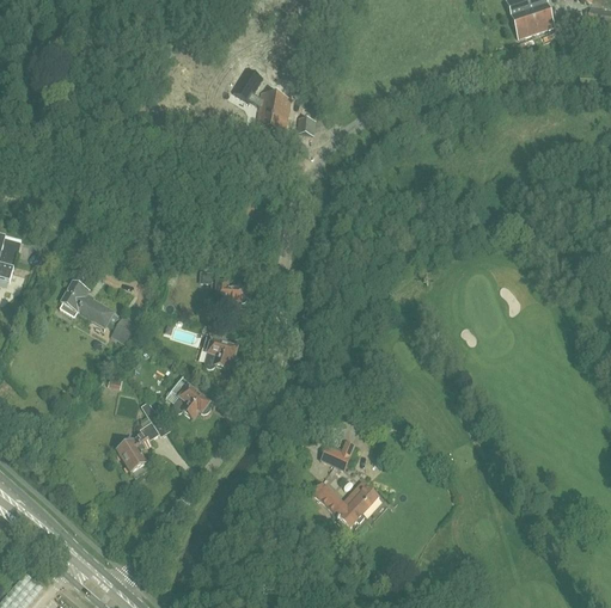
[(505,0),(517,38),(553,26),(544,0),(505,0)]
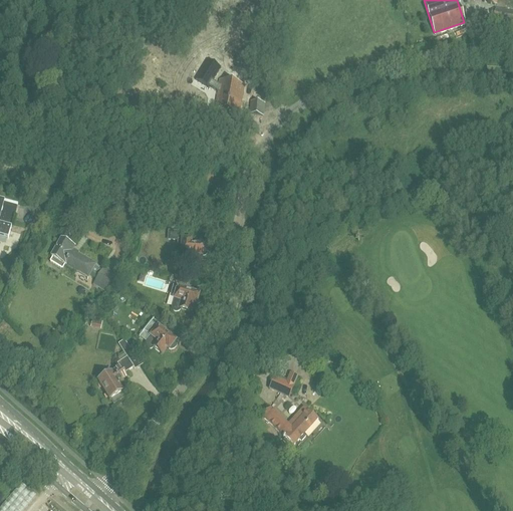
[(210,56),(196,75),(209,84),(210,83),(218,89),(215,105),(238,110),(245,83),(221,77),(220,81),(214,77),(223,65),(210,56)]
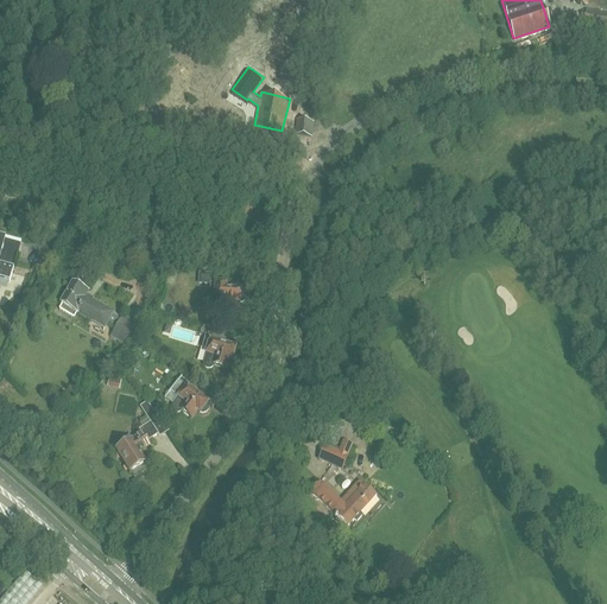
[(296,116),(295,131),(310,133),(313,119),(296,116)]
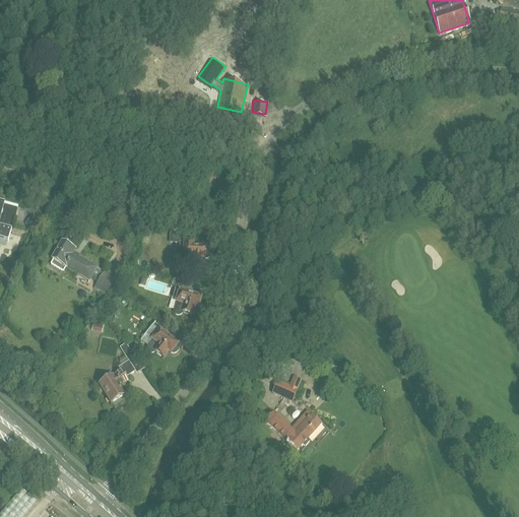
[(0,213),(4,199),(0,197),(0,236),(7,239),(10,227),(0,222),(0,213)]
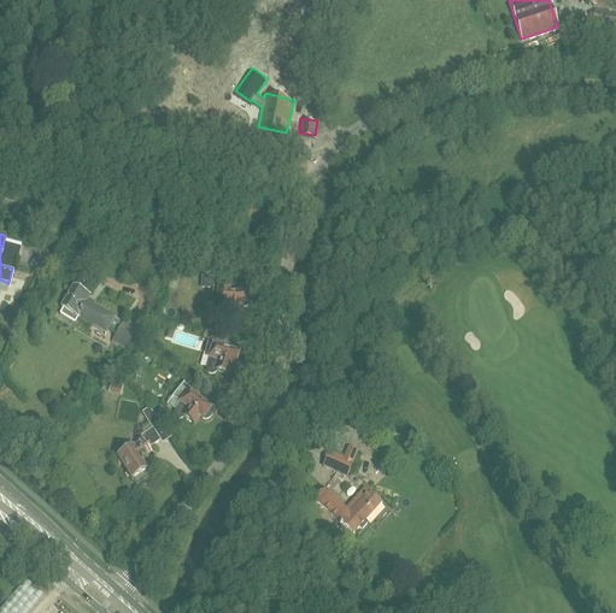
[(177,258),(175,267),(179,269),(182,270),(185,259),(179,258),(177,258)]
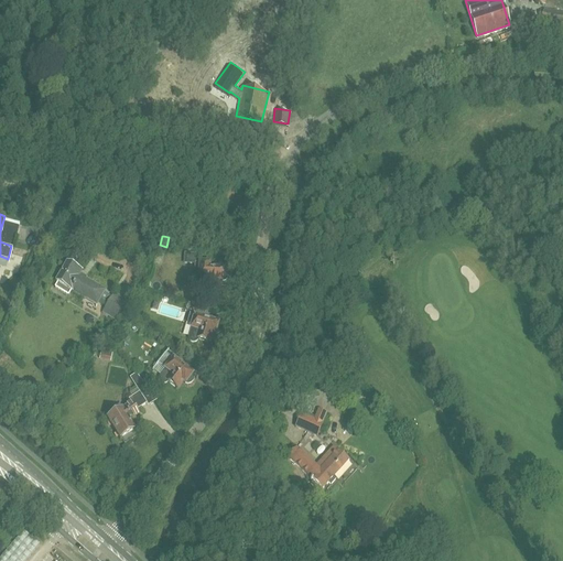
[(208,260),(196,260),(197,251),(184,250),(183,260),(194,260),(193,272),(198,273),(197,286),(197,287),(198,287),(198,288),(198,289),(199,290),(201,290),(202,291),(203,291),(204,290),(205,290),(206,290),(206,289),(207,288),(207,287),(218,287),(218,278),(222,279),(222,278),(223,278),(224,277),(225,277),(226,276),(226,274),(227,274),(227,273),(227,272),(227,271),(227,270),(227,269),(226,269),(226,268),(225,268),(224,267),(223,267),(208,266),(208,260)]
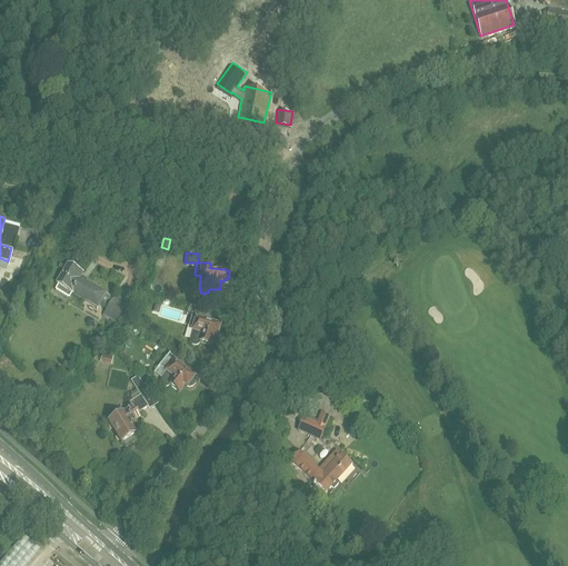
[(192,328),(189,336),(189,337),(189,338),(189,339),(190,339),(190,340),(191,341),(192,341),(193,343),(195,343),(196,341),(197,341),(198,340),(198,339),(199,338),(209,341),(212,333),(216,334),(218,334),(219,334),(219,333),(220,333),(221,331),(221,330),(222,329),(222,328),(222,327),(221,327),(221,326),(221,325),(220,325),(219,324),(218,324),(205,319),(203,314),(206,308),(187,303),(186,308),(191,309),(188,321),(193,324),(192,328)]
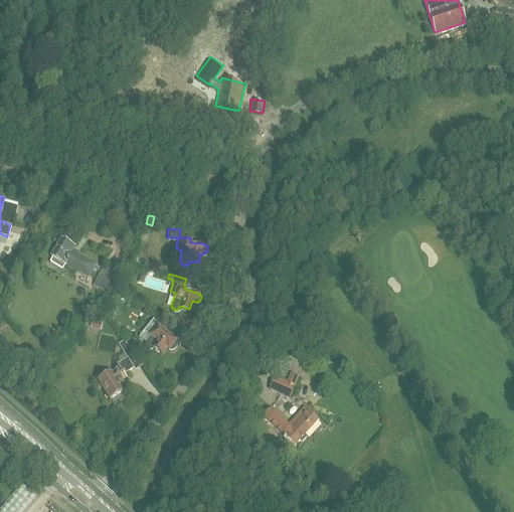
[(156,319),(155,319),(153,317),(153,316),(148,322),(147,323),(146,323),(145,324),(144,325),(144,326),(143,327),(143,328),(150,334),(146,340),(145,340),(145,341),(145,342),(145,343),(145,344),(146,345),(146,346),(147,346),(148,347),(149,347),(150,347),(151,347),(152,346),(153,345),(160,351),(166,345),(168,347),(169,347),(170,347),(171,347),(172,347),(173,347),(174,346),(175,346),(175,345),(176,344),(176,343),(176,342),(176,341),(175,341),(175,340),(175,339),(174,339),(163,330),(165,326),(156,319)]
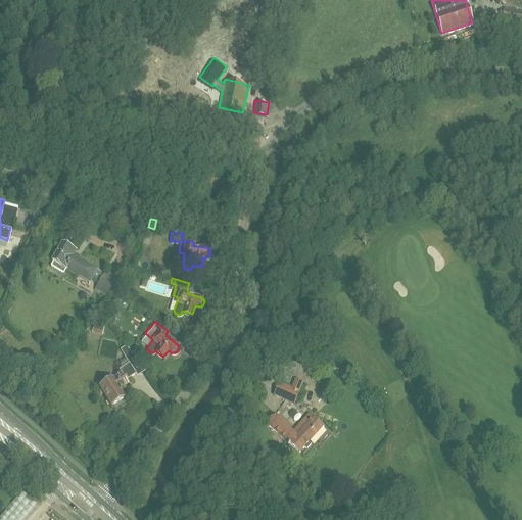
[(129,381),(126,377),(127,376),(135,371),(131,365),(138,361),(126,343),(120,346),(129,361),(119,367),(122,371),(105,381),(103,380),(101,380),(100,381),(99,382),(99,384),(98,385),(110,406),(112,405),(114,409),(126,403),(123,397),(125,396),(122,393),(123,393),(119,387),(129,381)]
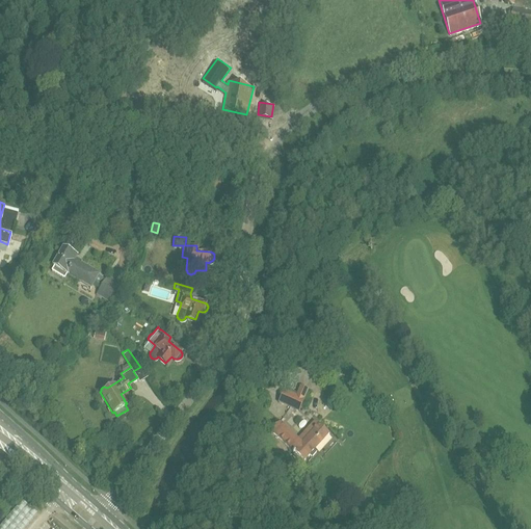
[(285,384),(279,399),(298,407),(306,393),(308,387),(299,382),(296,389),(285,384)]
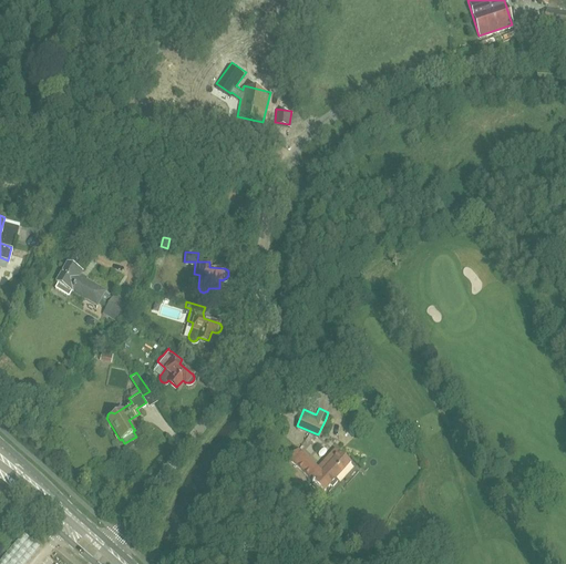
[(350,460),(335,445),(317,465),(297,448),(297,449),(294,445),(290,448),(295,451),(289,457),(312,478),(311,479),(322,489),(335,477),(332,474),(347,459),(348,461),(350,460)]
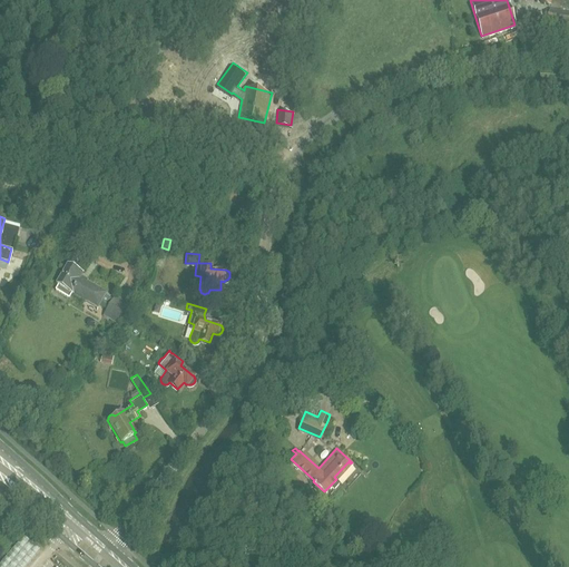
[(0,566),(22,566),(40,547),(25,534),(0,561),(0,566)]
